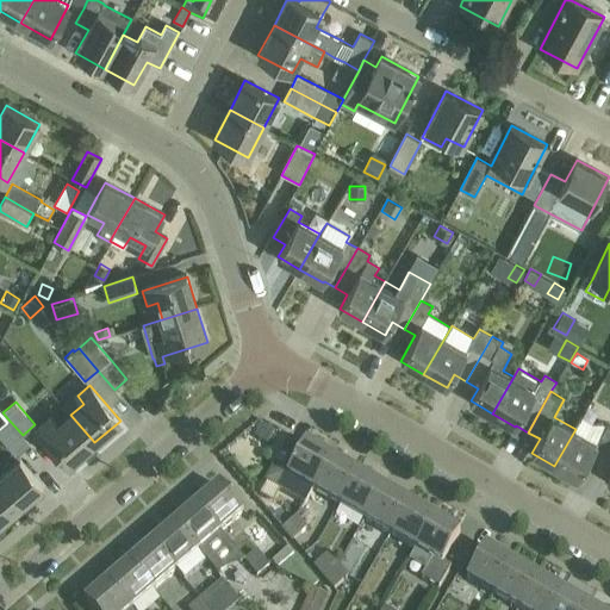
[(94,442),(70,415),(57,427),(50,418),(37,429),(68,465),(94,442)]
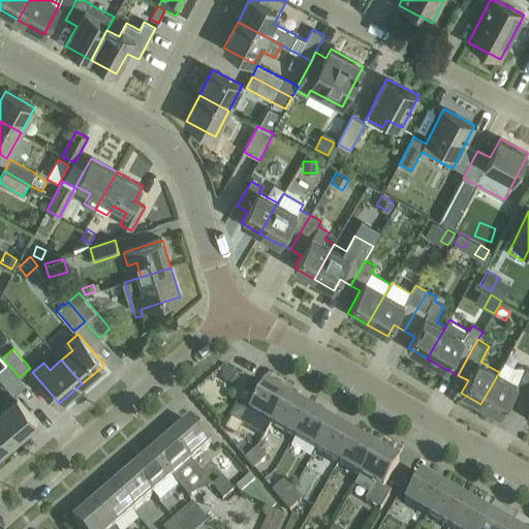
[(499,372),(480,404),(501,415),(507,404),(517,409),(523,400),(524,398),(528,387),(528,369),(527,368),(525,367),(515,366),(505,361),(499,372)]
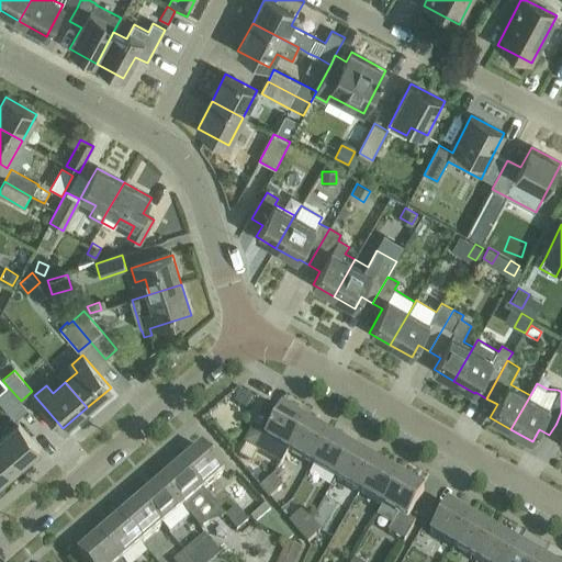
[(0,393),(0,402),(15,419),(27,409),(21,401),(8,386),(0,393)]
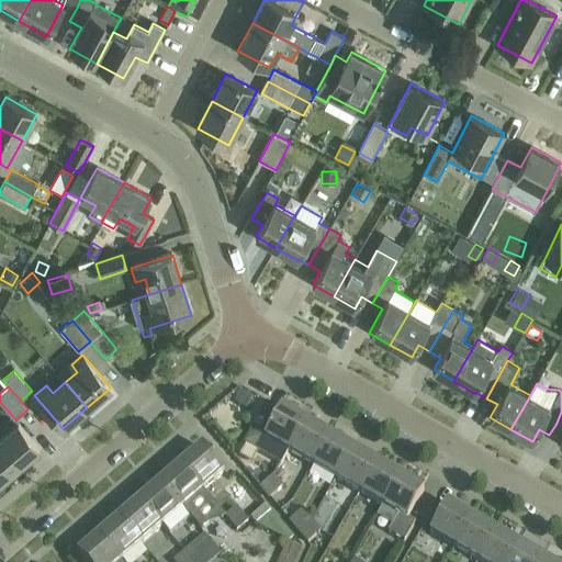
[(242,392),(233,407),(245,414),(254,398),(242,392)]
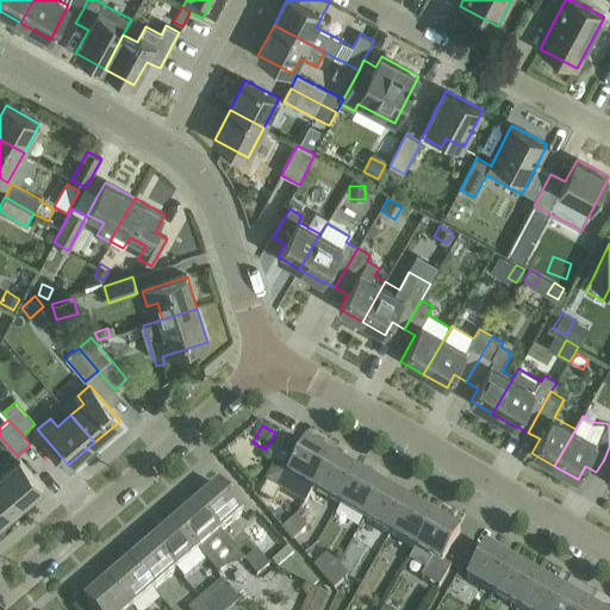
[(313,493),(331,462),(305,447),(304,449),(290,441),(265,485),(305,508),(313,493)]
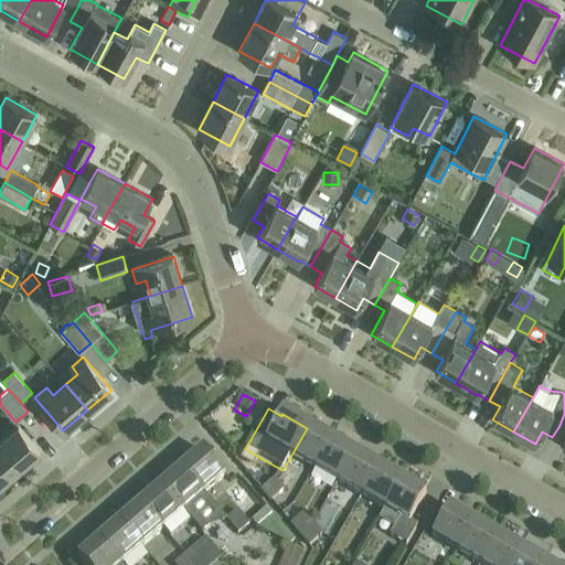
[(558,427),(552,437),(564,444),(563,446),(564,446),(564,414),(560,425),(558,427)]
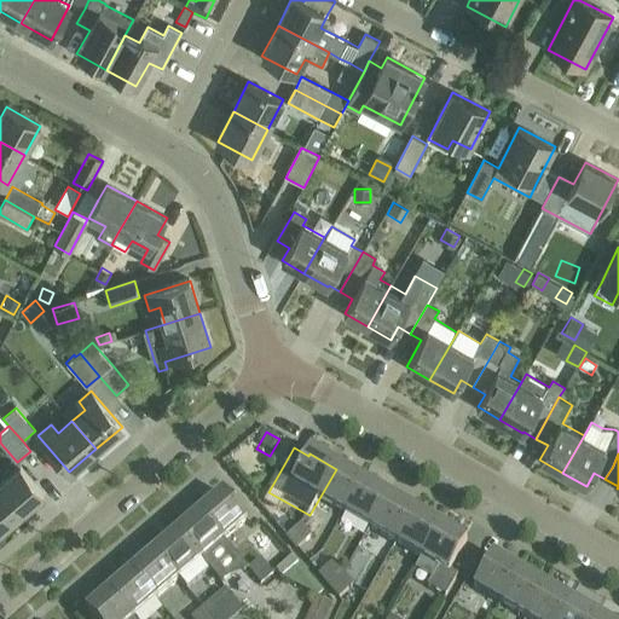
[(21,467),(0,484),(0,492),(19,515),(44,495),(21,467)]
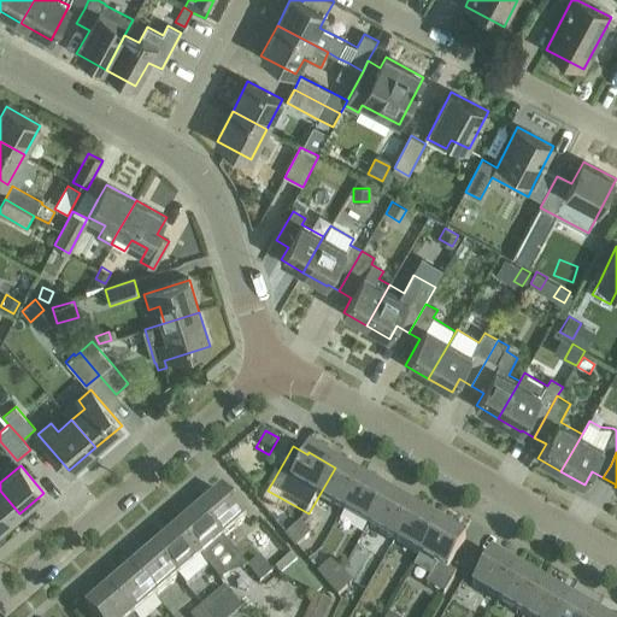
[(335,468),(317,499),(344,515),(362,482),(335,468)]
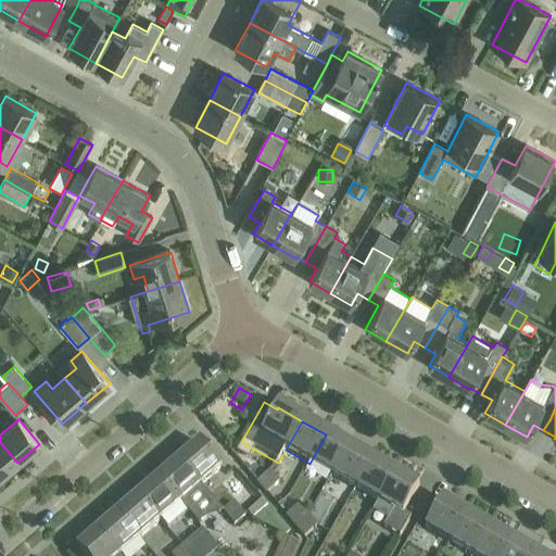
[(349,449),(326,434),(310,464),(332,477),(349,449)]
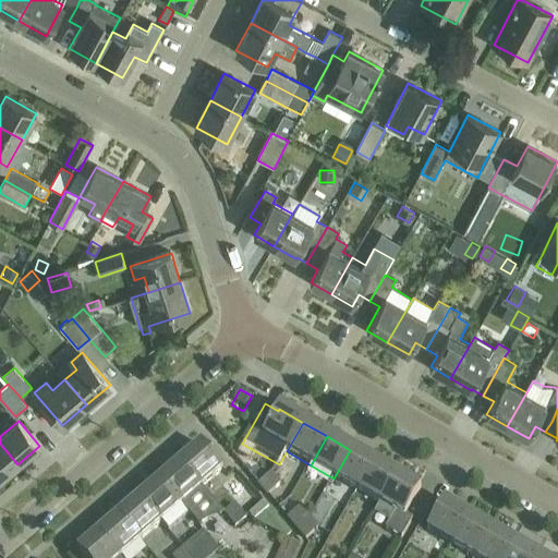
[(0,478),(17,464),(0,444),(0,478)]
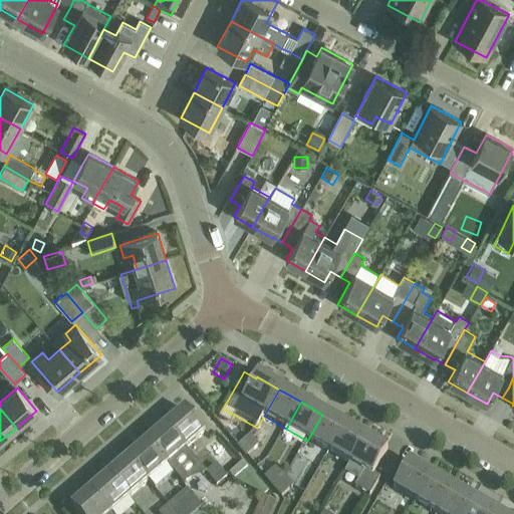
[(165,429),(185,452),(205,435),(185,412),(165,429)]
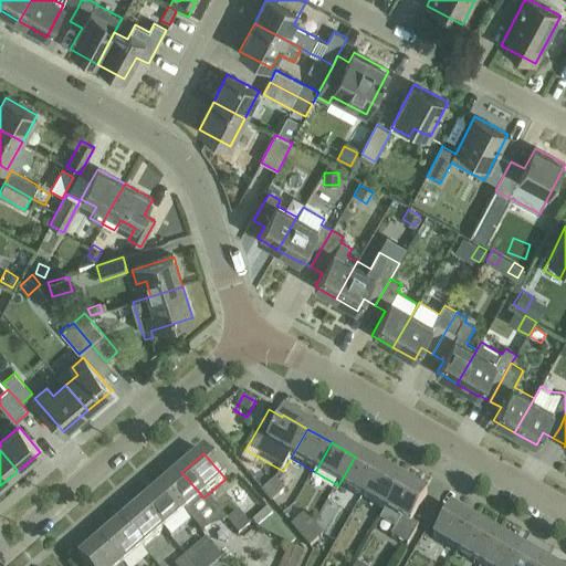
[(355,457),(338,485),(363,499),(379,470),(355,457)]
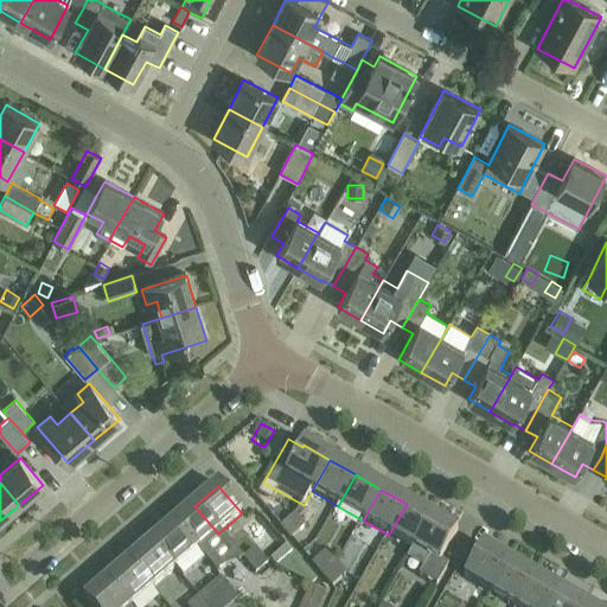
[(407,504),(389,535),(414,549),(432,518),(407,504)]
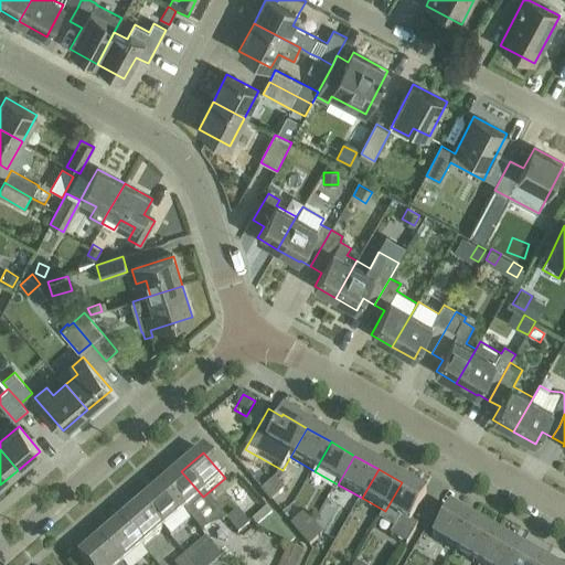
[(203,497),(181,471),(161,489),(183,514),(190,522),(198,532),(224,521),(203,497)]
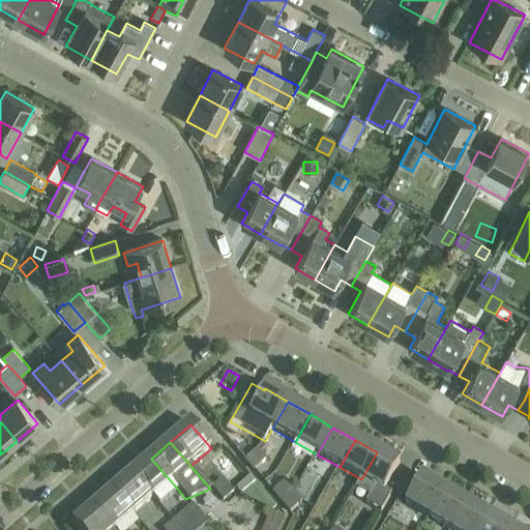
[(245,463),(258,452),(248,442),(236,452),(245,463)]
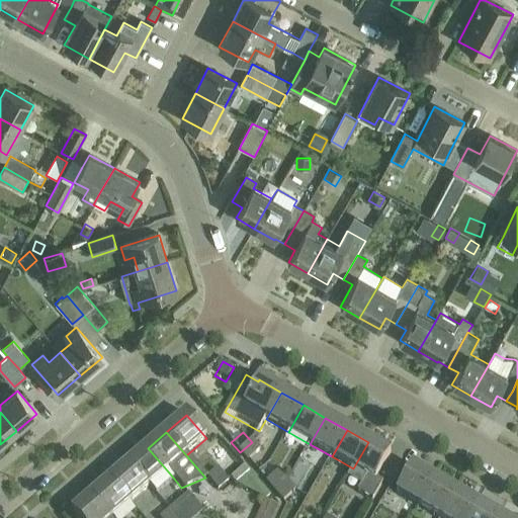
[(252,442),(240,452),(249,462),(261,452),(252,442)]
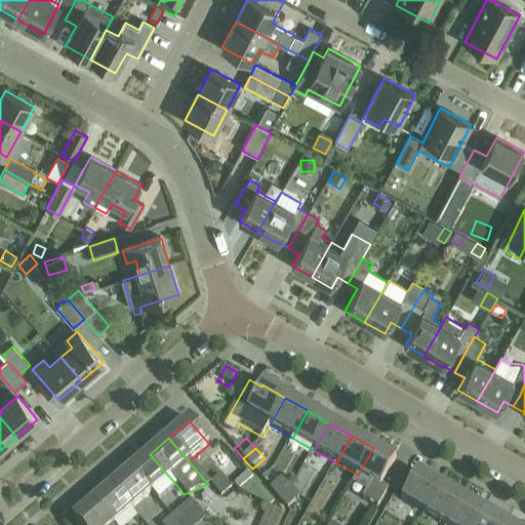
[(396,461),(373,448),(358,475),(372,483),(362,500),(377,509),(388,491),(381,487),(396,461)]
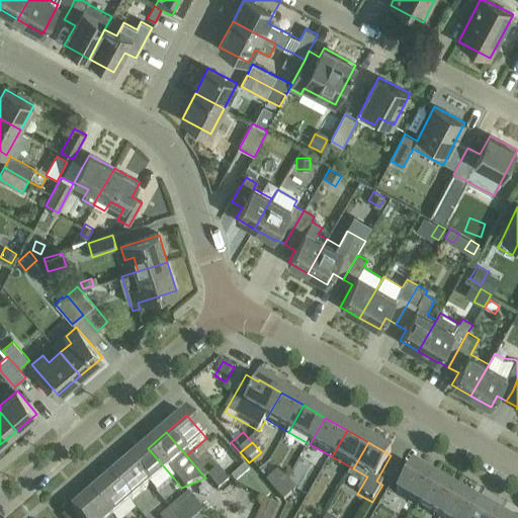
[(174,479),(148,448),(128,464),(149,488),(155,496),(174,479)]
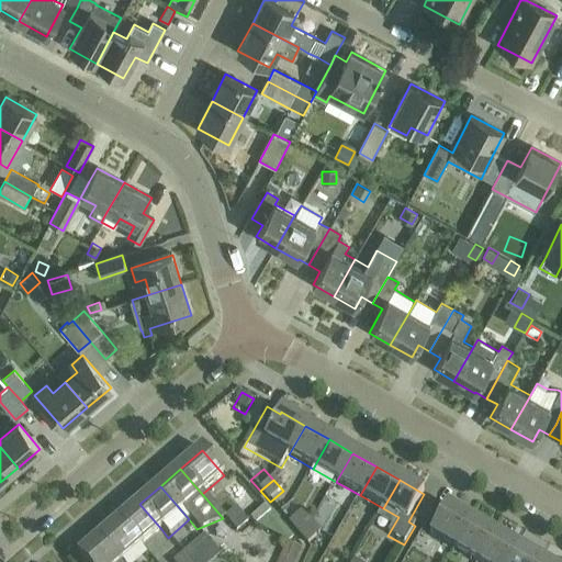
[(139,504),(119,521),(141,547),(161,529),(139,504)]
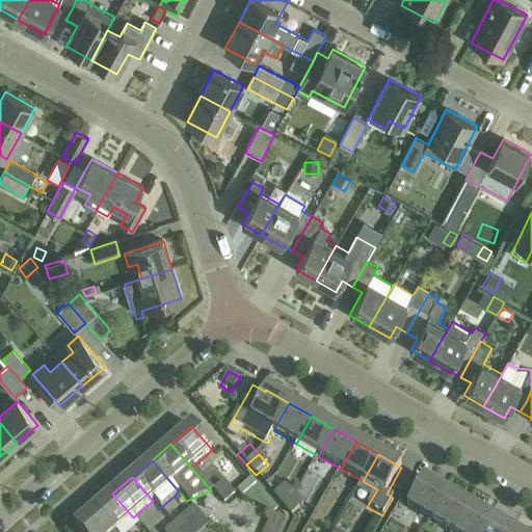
[(430,521),(446,493),(423,480),(407,507),(430,521)]
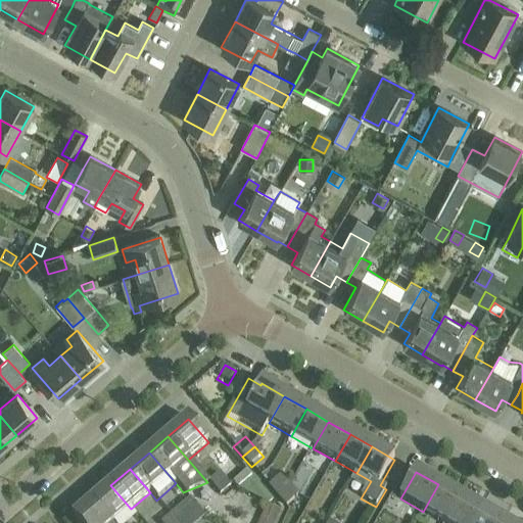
[(209,484),(220,496),(230,487),(219,475),(209,484)]
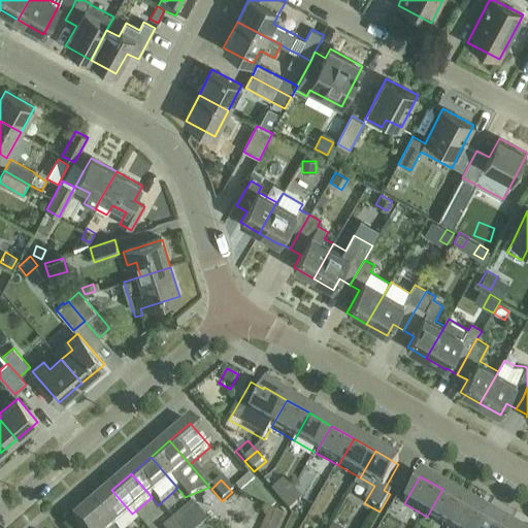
[(281,503),(293,492),(285,483),(272,493),(281,503)]
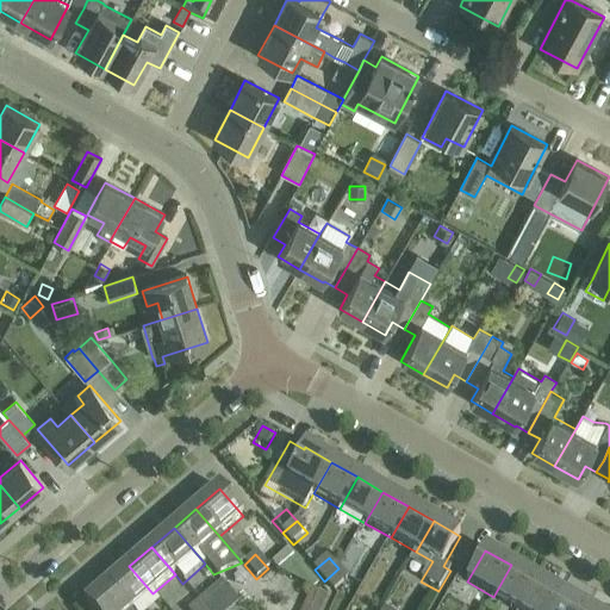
[(520,609),(537,580),(511,565),(493,597),(516,609),(520,609)]
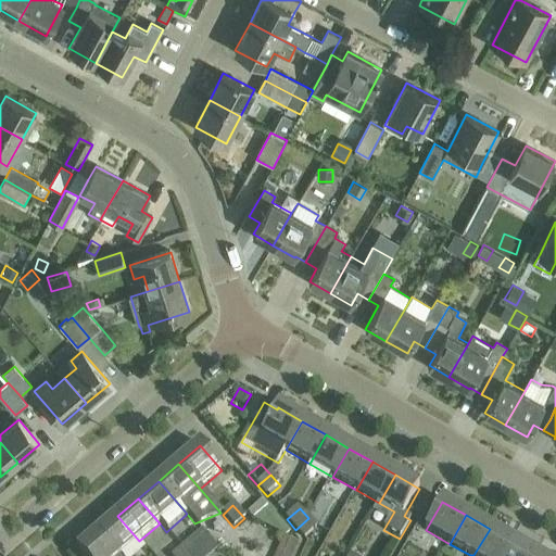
[(121,555),(139,541),(117,516),(97,533),(115,555),(121,555)]
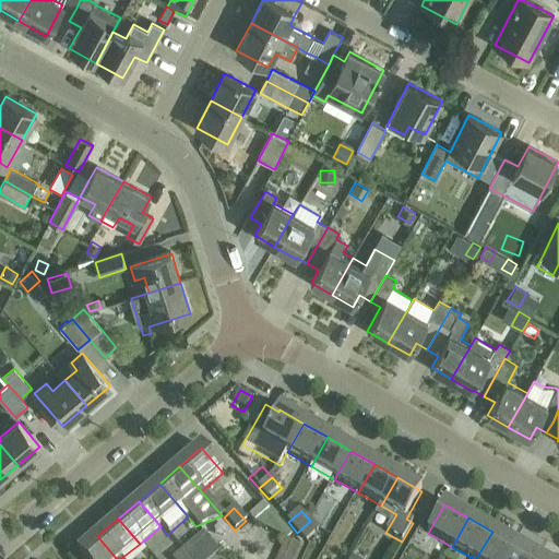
[(310,521),(297,533),(306,543),(319,532),(310,521)]
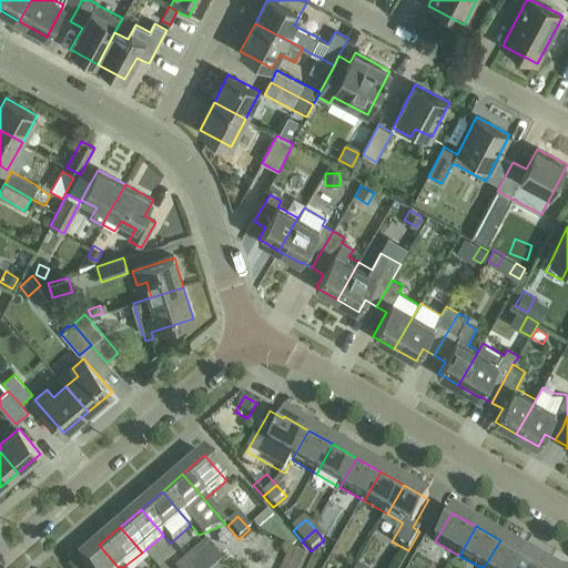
[(500,540),(484,567),(515,567),(524,554),(500,540)]
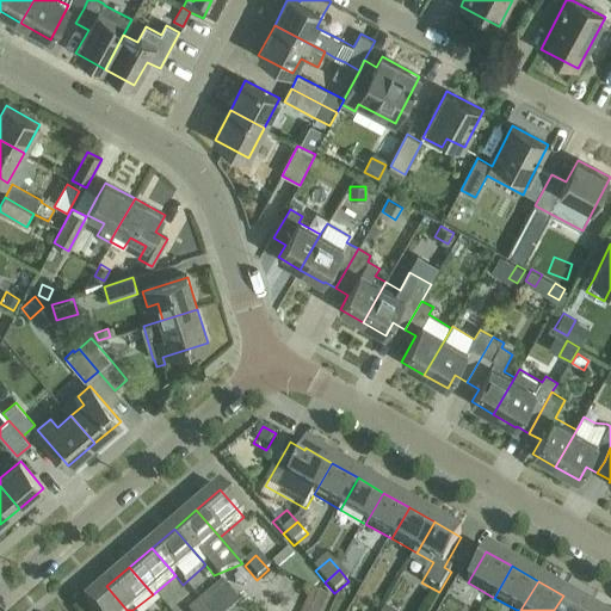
[(211,594),(199,604),(205,610),(220,610),(223,609),(234,599),(222,585),(211,594)]
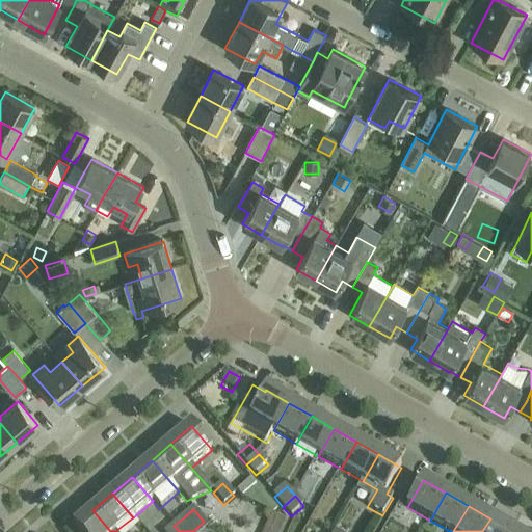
[(110,531),(92,510),(73,528),(76,531),(110,531)]
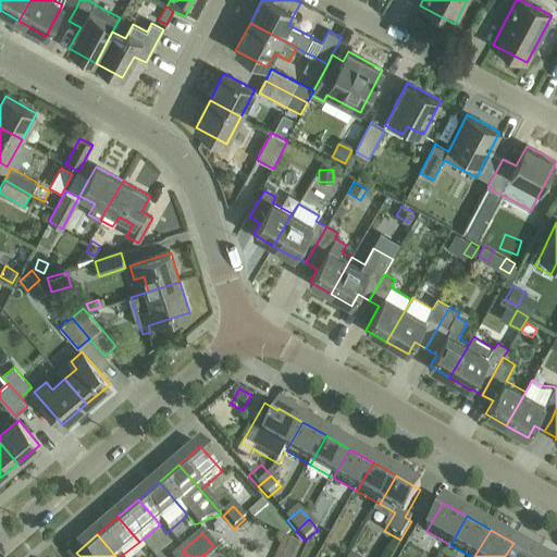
[(292,556),(296,545),(283,539),(274,556),(292,556)]
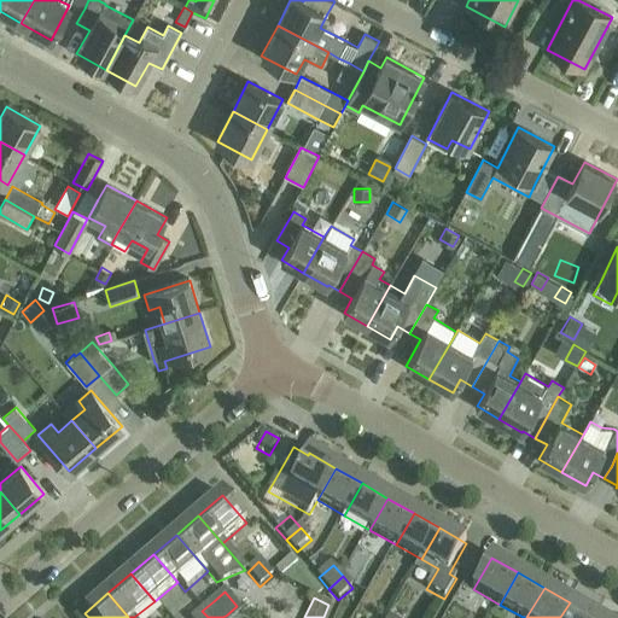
[(570,602),(560,617),(595,617),(570,602)]
